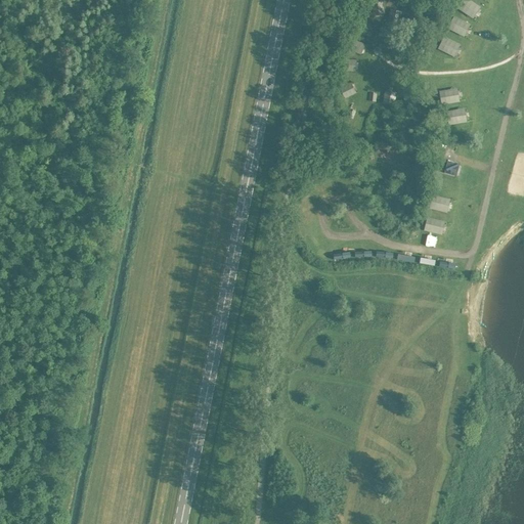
[(459,12),(474,20),(480,8),(465,1),(459,12)]
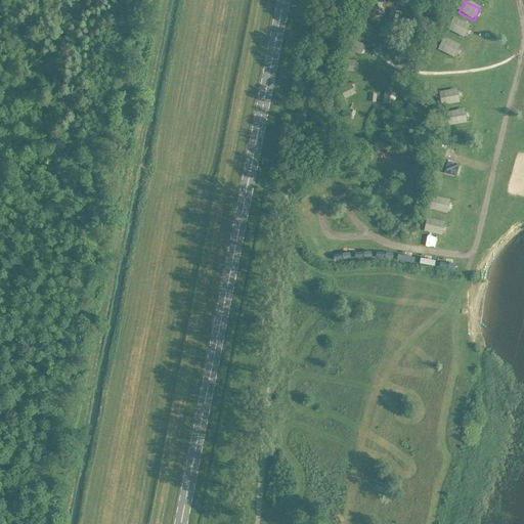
[(449,31),(466,39),(471,27),(455,19),(449,31)]
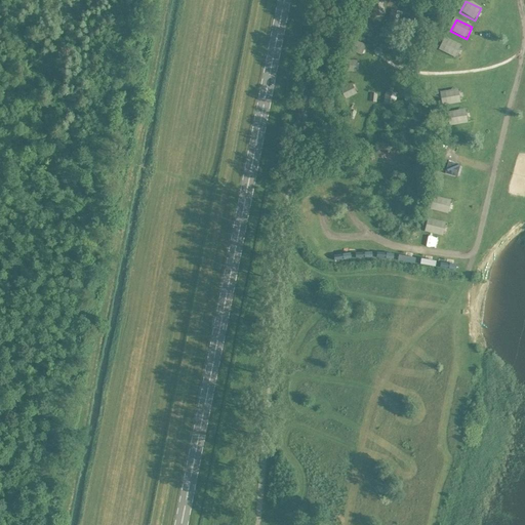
[(439,50),(454,57),(460,46),(445,38),(439,50)]
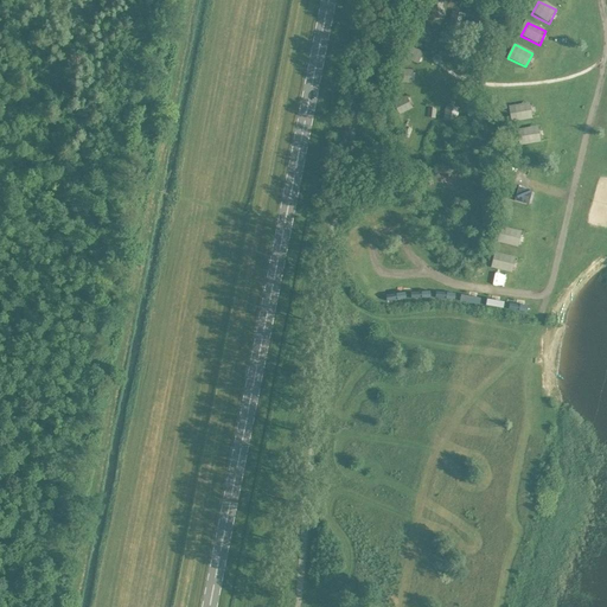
[(510,122),(531,121),(529,104),(508,107),(510,122)]
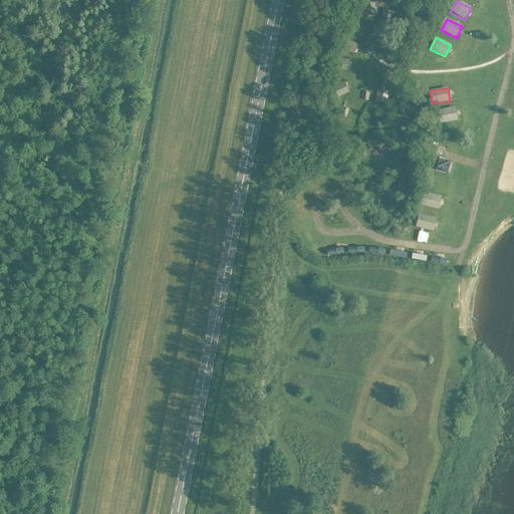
[(438,123),(456,121),(455,108),(437,110),(438,123)]
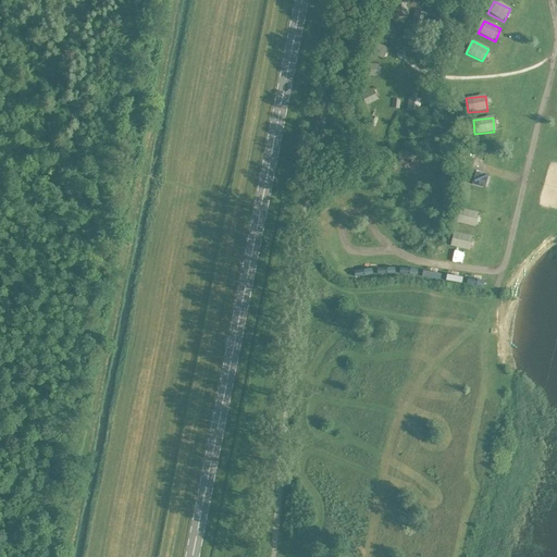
[(486,174),(473,171),(470,183),(483,187),(486,174)]
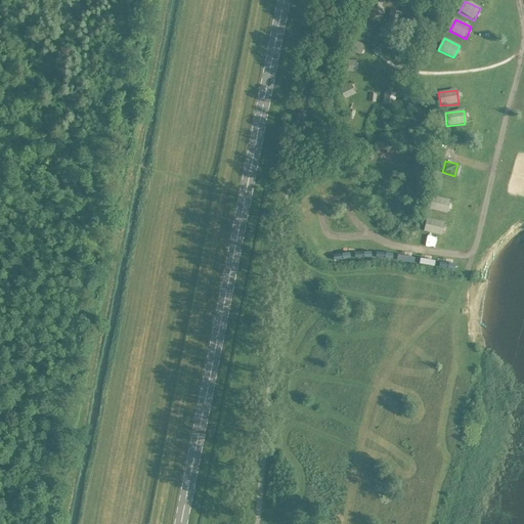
[(430,211),(445,215),(449,201),(434,197),(430,211)]
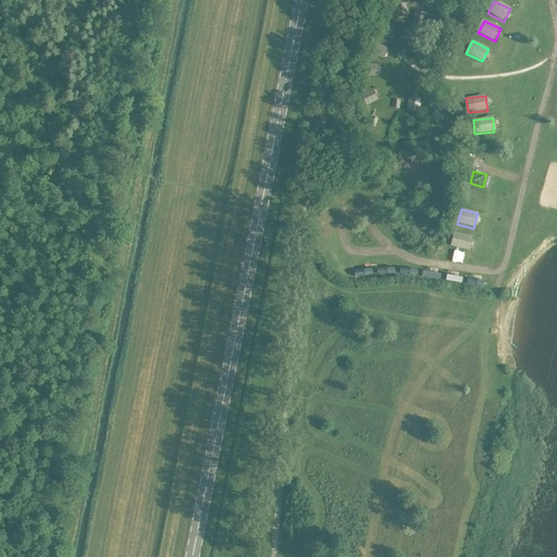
[(449,247),(467,252),(471,237),(454,232),(449,247)]
